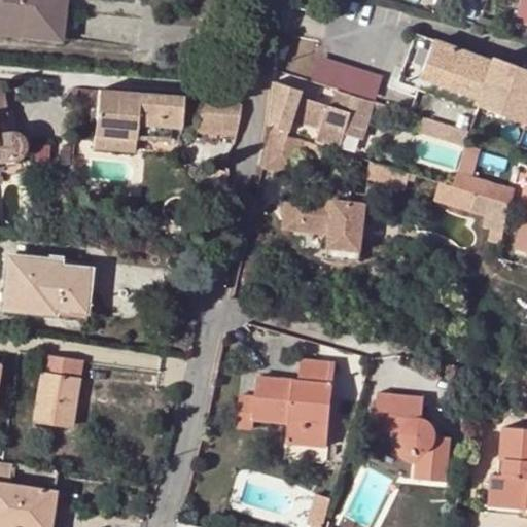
[(0,0),(0,30),(60,38),(64,0),(0,0)]
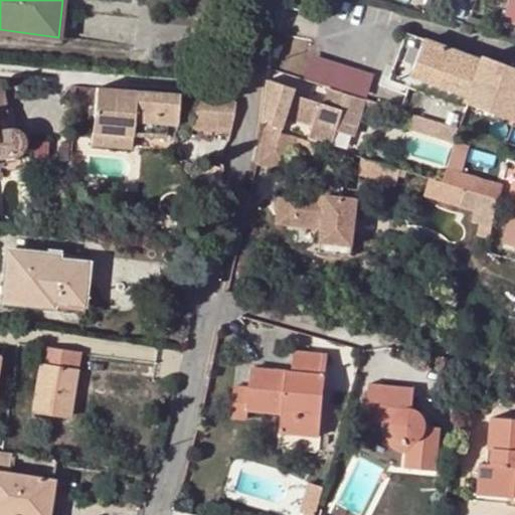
[(514,0),(512,0),(506,21),(514,23),(514,0)]
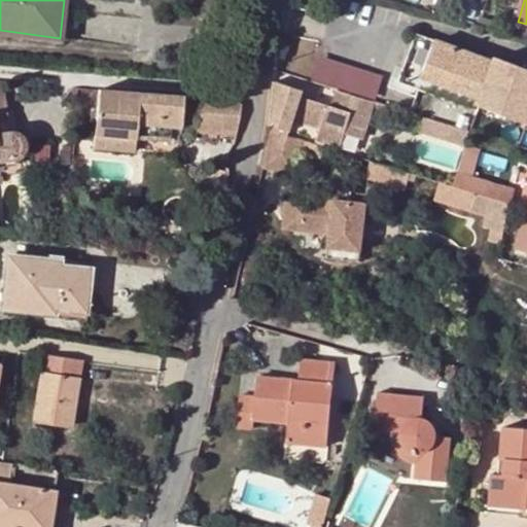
[(418,34),(401,80),(478,107),(481,99),(422,79),(435,40),(418,34)]
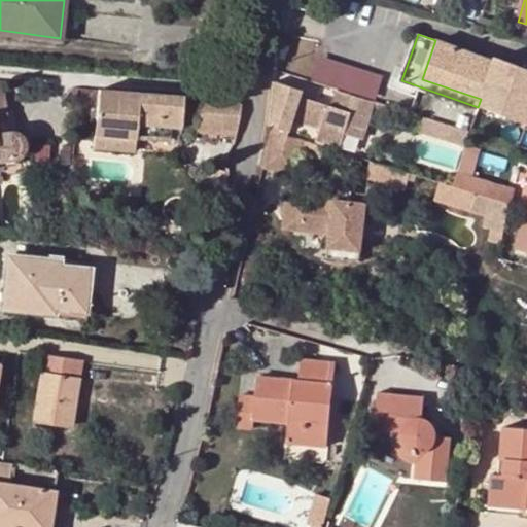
[(526,71),(435,40),(422,79),(481,99),(478,107),(526,124),(526,71)]
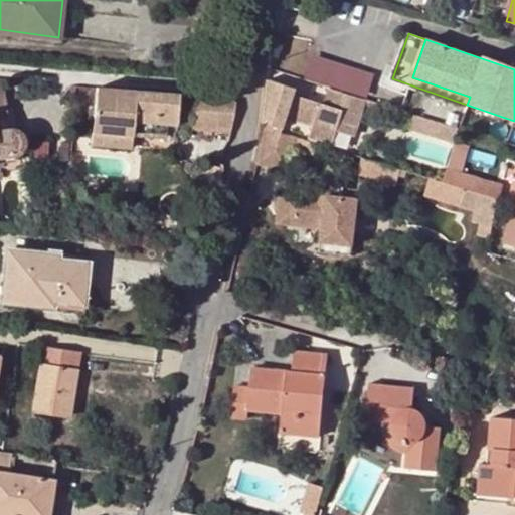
[(5,79),(0,79),(0,156),(15,155),(16,155),(19,153),(22,151),(24,149),(26,145),(26,142),(26,138),(25,135),(23,132),(20,130),(17,128),(14,127),(10,127),(5,79)]
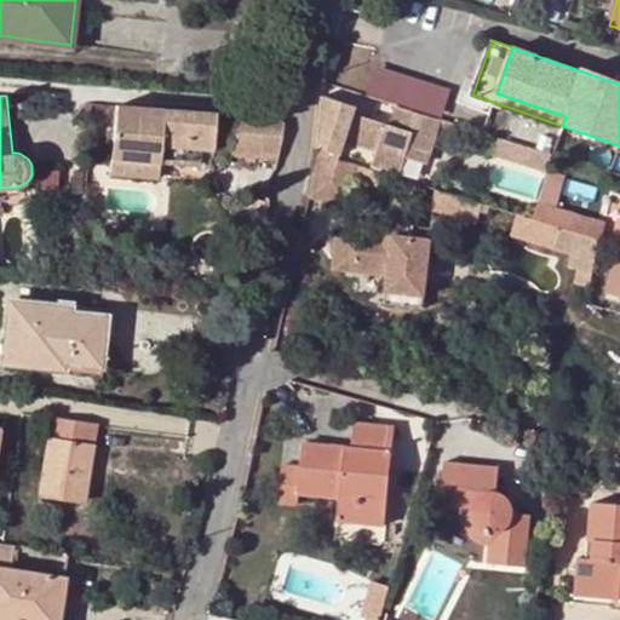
[(407,156),(425,162),(440,118),(400,105),(394,125),(356,113),(359,109),(322,98),(316,147),(343,155),(348,141),(378,150),(373,165),(401,174),(407,156)]
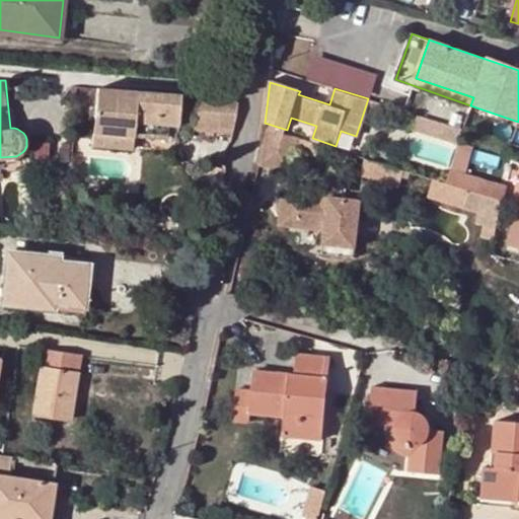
[(97,88),(93,137),(136,140),(136,136),(137,131),(168,133),(168,124),(169,116),(179,116),(181,98),(181,93),(97,88)]
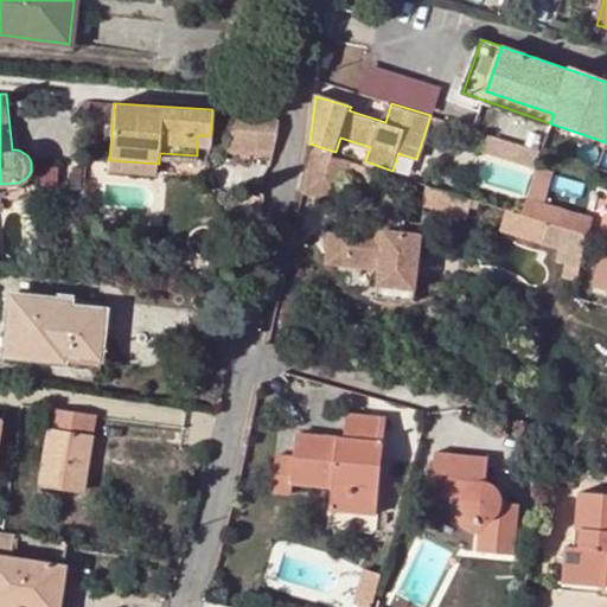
[(276,116),(231,113),(231,117),(229,147),(270,152),(276,116)]
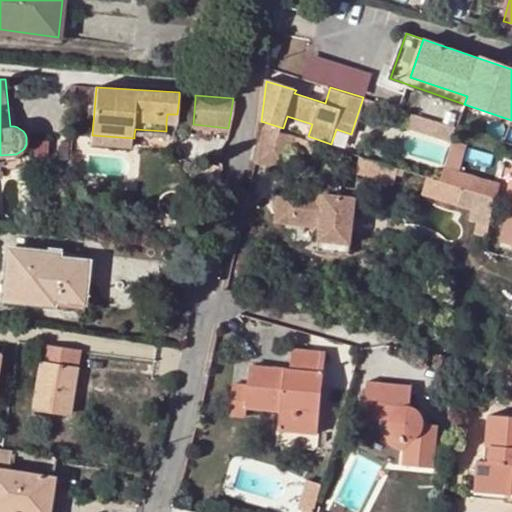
[(176,122),(177,114),(167,114),(166,122),(176,122)]
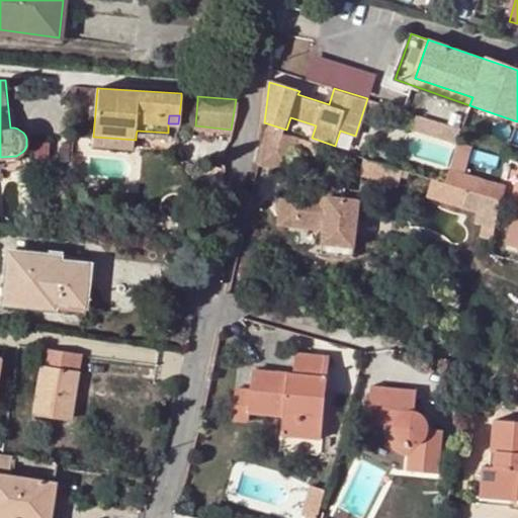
[(460,145),(465,131),(445,124),(440,139),(460,145)]
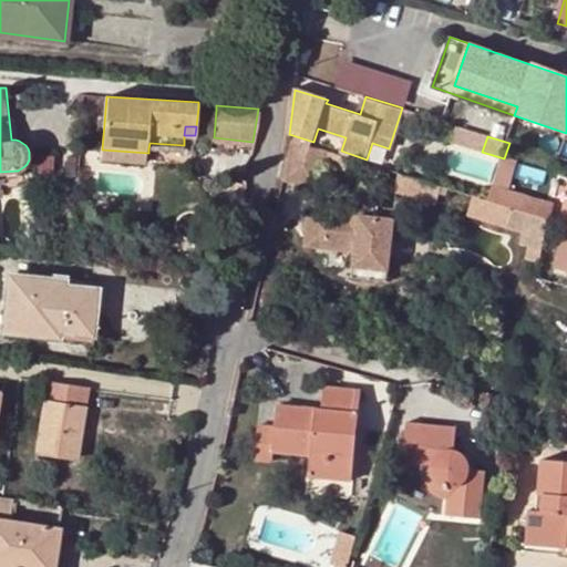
[(292,138),(281,177),(313,187),(325,150),(292,138)]
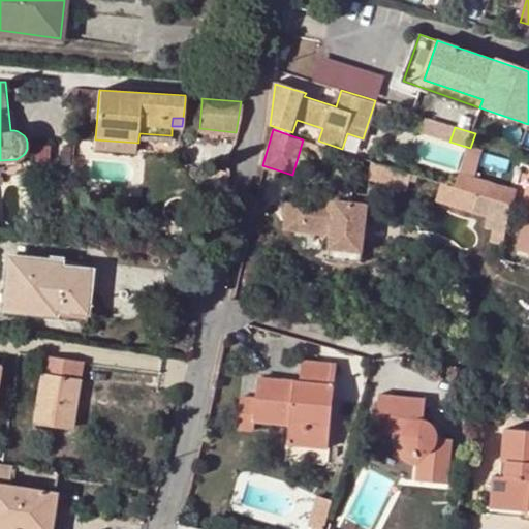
[(137,151),(138,143),(95,139),(95,148),(137,151)]
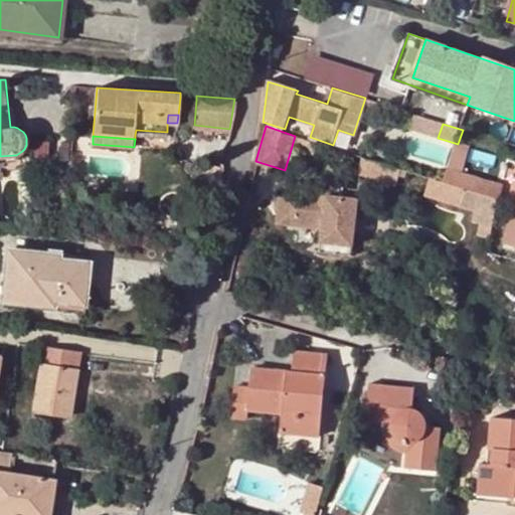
[(503,188),(450,170),(445,184),(493,200),(498,202),(503,188)]
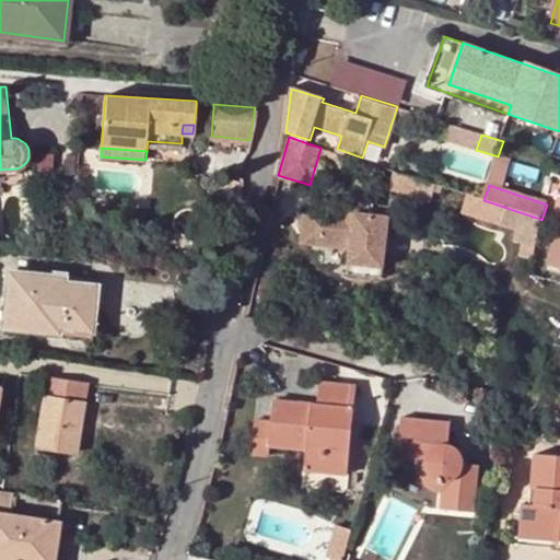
[(348,193),(346,211),(340,211),(310,207),(304,243),(353,249),(352,264),(387,269),(394,218),(375,216),(376,196),(348,193)]
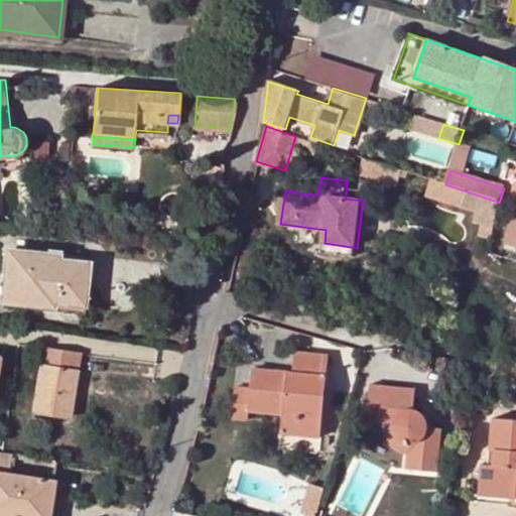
[(515,209),(506,244),(515,246),(515,209)]
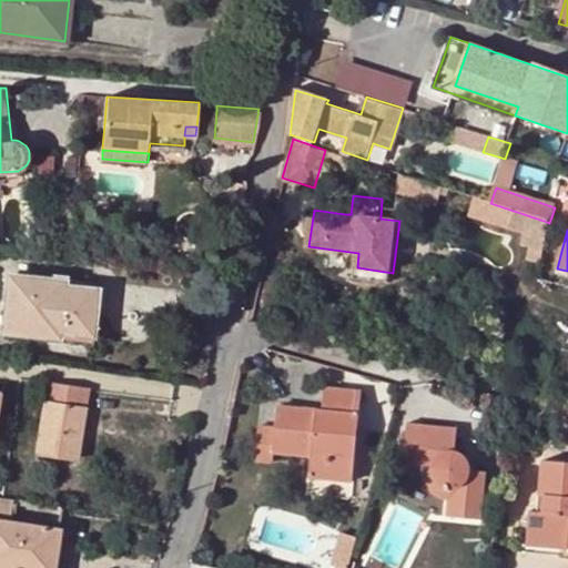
[(537,263),(539,251),(528,247),(526,260),(537,263)]
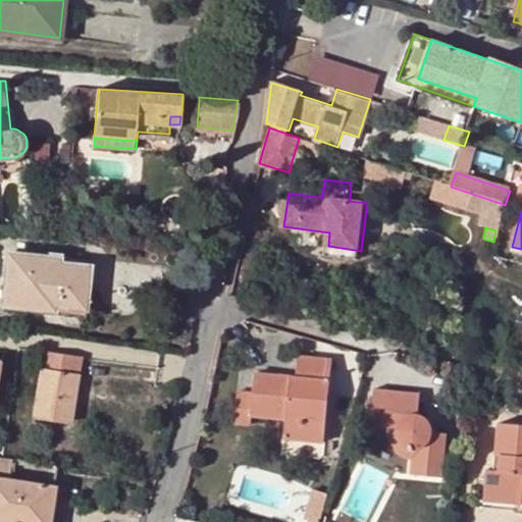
[(360,260),(361,251),(328,246),(327,255),(360,260)]
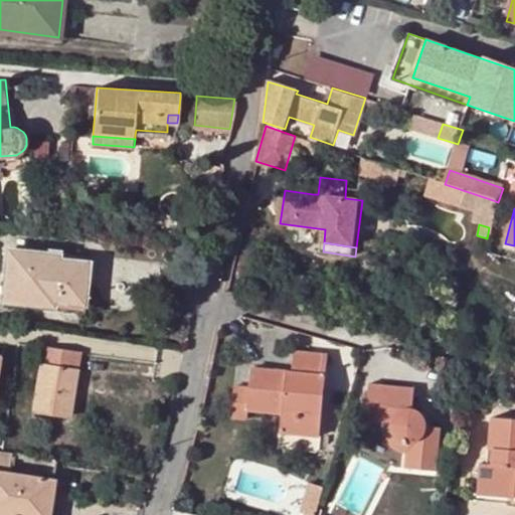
[(59,260),(59,253),(8,249),(2,301),(55,307),(55,301),(86,304),(89,263),(59,260)]
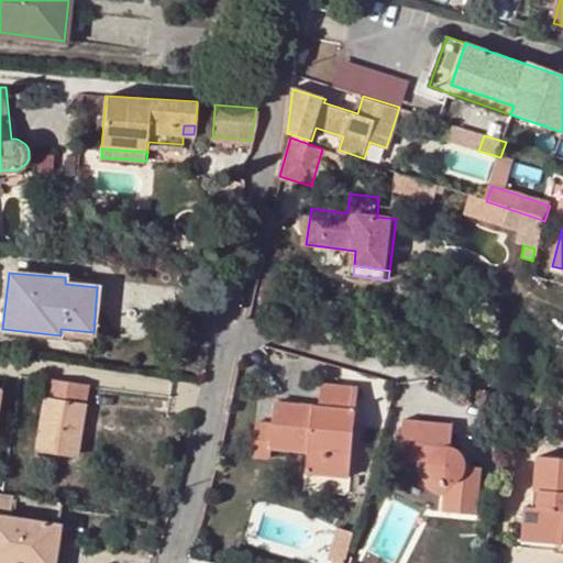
[(48,381),(39,446),(77,453),(88,387),(48,381)]
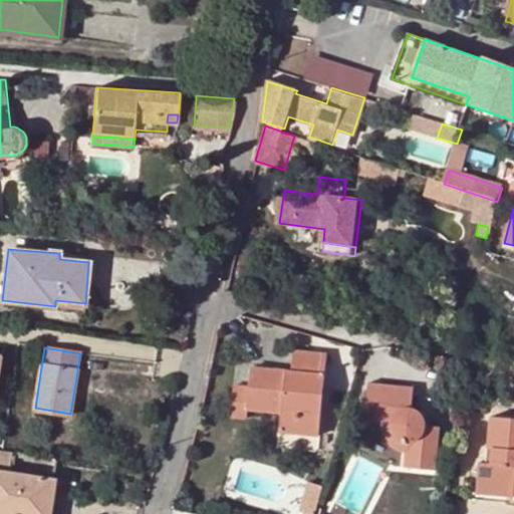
[(0,348),(0,398),(8,399),(12,349),(0,348)]
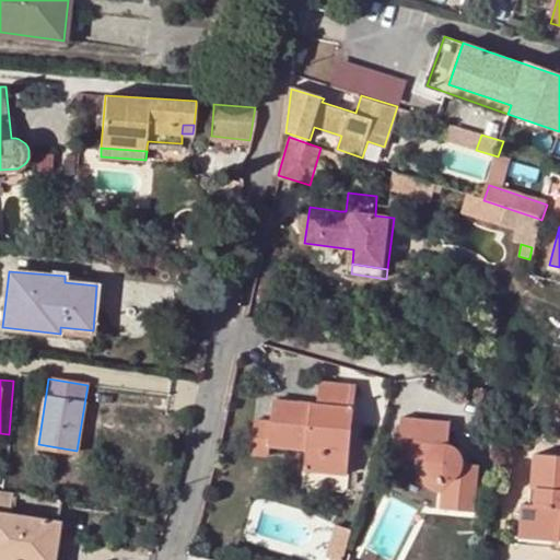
[(273,421),(257,419),(254,452),(270,454),(270,444),(308,447),(323,448),(322,470),(348,474),(356,385),(322,382),(319,404),(276,399),(273,421)]
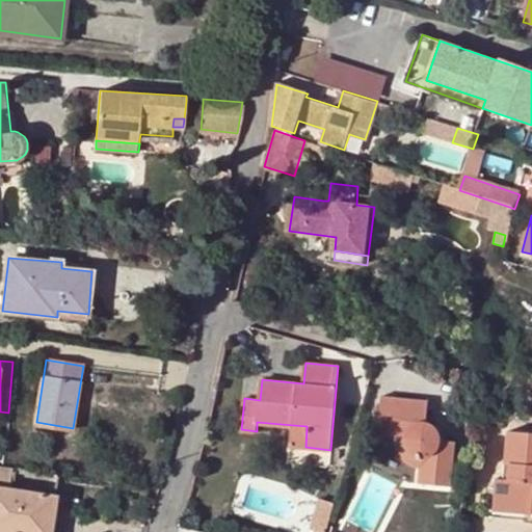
[(428,399),(381,394),(377,435),(393,437),(403,440),(405,444),(407,449),(411,453),(416,457),(420,459),(419,471),(419,482),(453,485),(456,441),(444,440),(442,435),(440,430),(435,426),(431,422),(426,419),(428,399)]
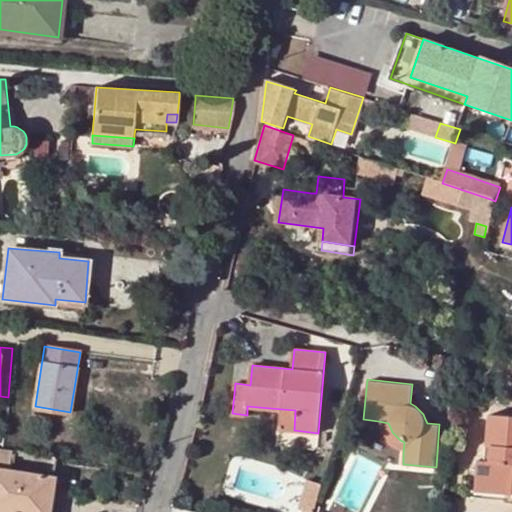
[(294,430),(295,410),(282,409),(279,429),(294,430)]
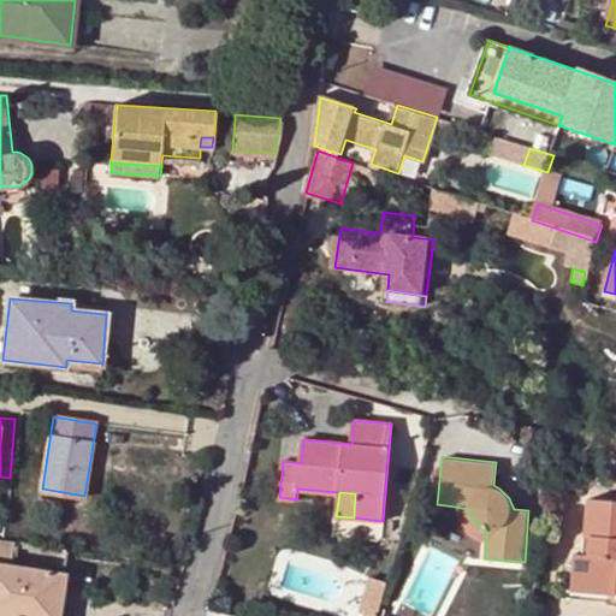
[(575,554),(573,581),(615,584),(615,502),(588,499),(584,555),(575,554)]
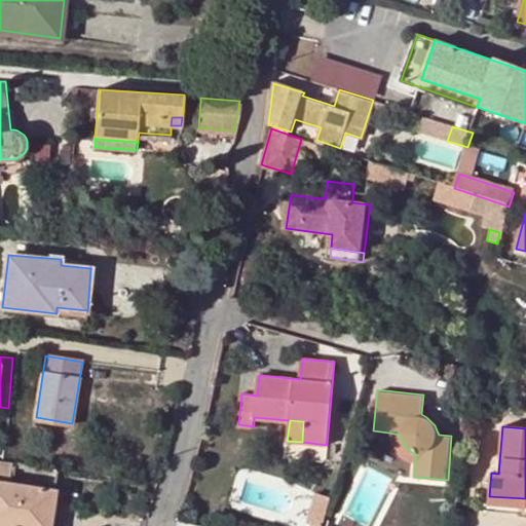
[(54,490),(9,483),(11,461),(0,459),(0,504),(51,512),(54,490)]
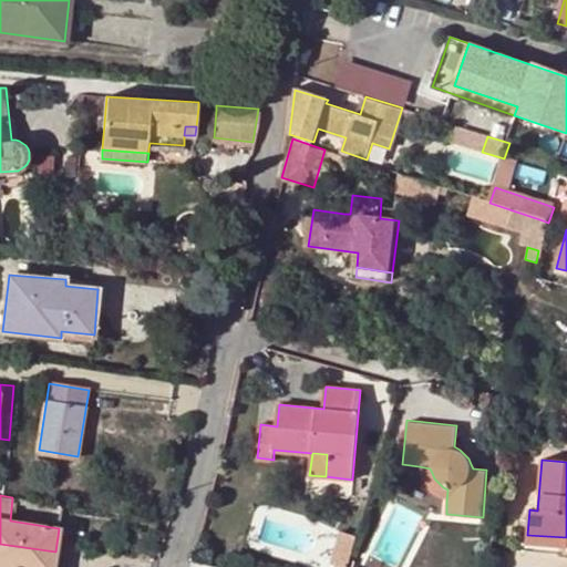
[(337,566),(340,566),(348,566),(357,537),(341,533),(331,565),(337,566)]
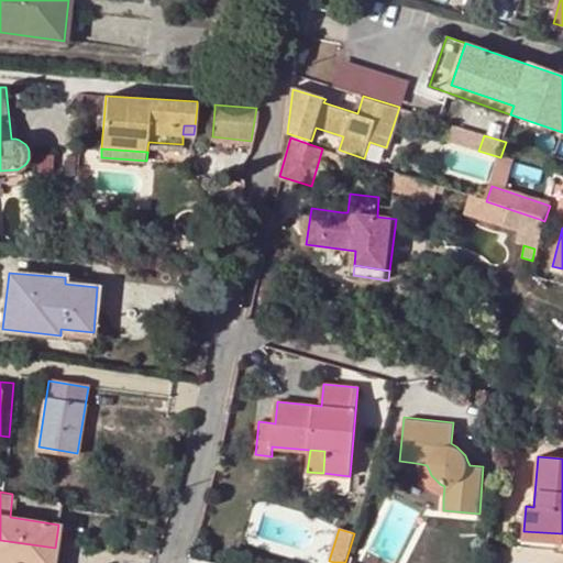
[(522,541),(562,543),(562,533),(523,531),(522,541)]
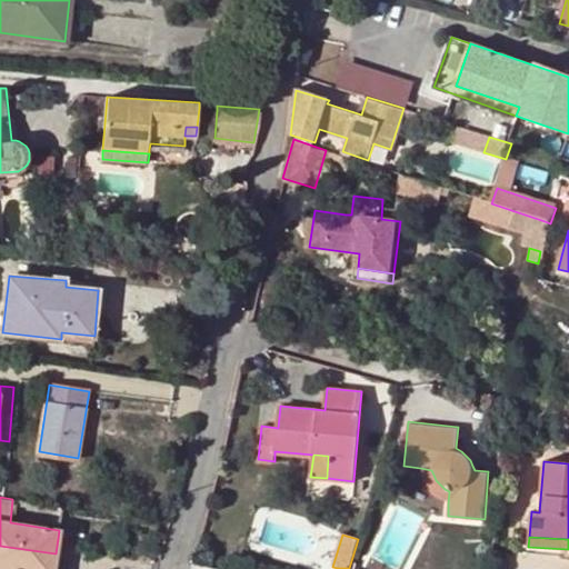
[(52,568),(56,553),(0,546),(0,567),(13,568),(52,568)]
